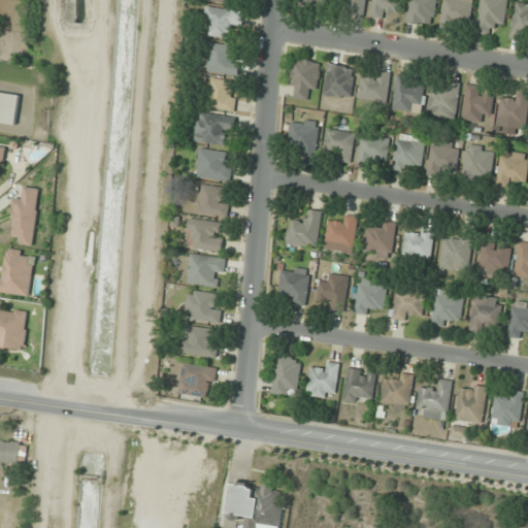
[(366,12),(366,0),(341,0),(342,12),(366,12)]
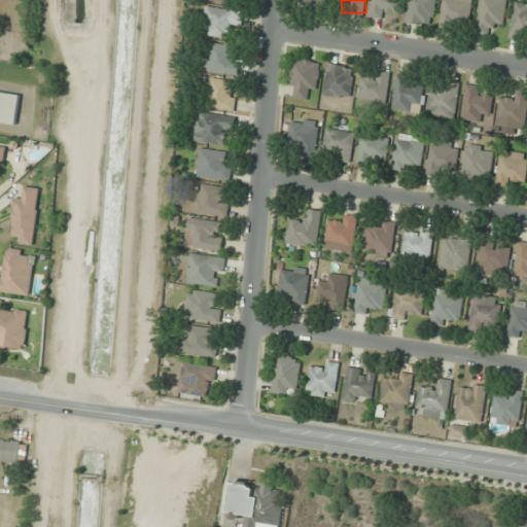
[(386,18),(386,11),(399,11),(399,0),(373,0),(373,18),(386,18)]
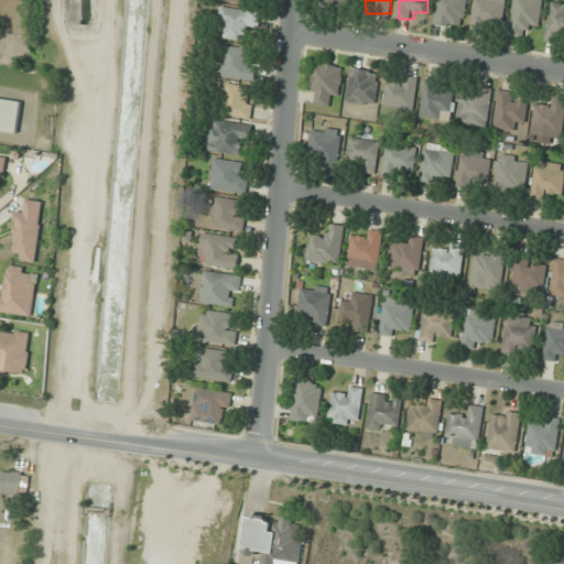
[(437,0),(435,23),(464,26),(466,0),(437,0)]
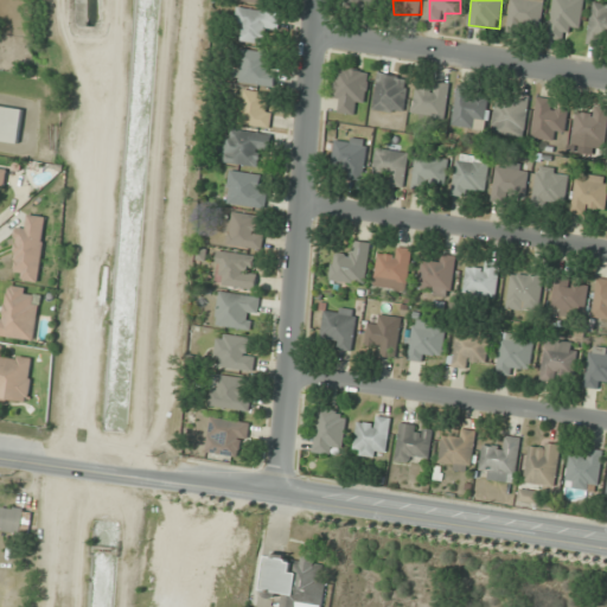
[(531,25),(541,26),(544,0),(511,0),(508,31),(530,34),(531,25)]
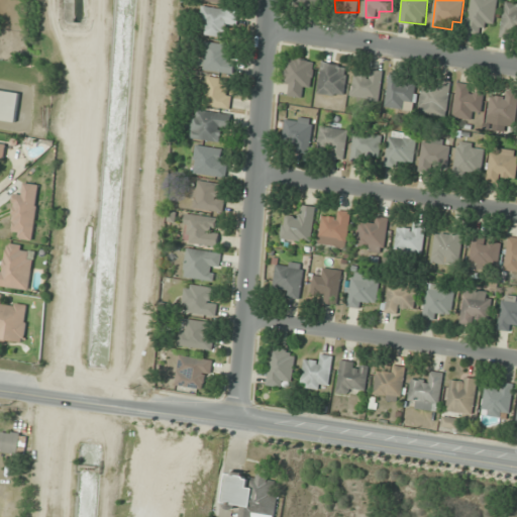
[(484,34),(485,24),(495,25),(498,0),(472,0),(468,32),(484,34)]
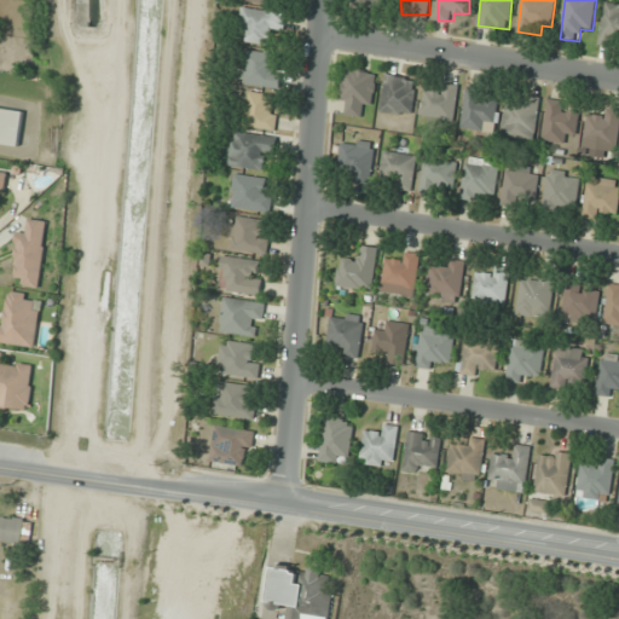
[(618,45),(618,6),(603,6),(603,45),(618,45)]
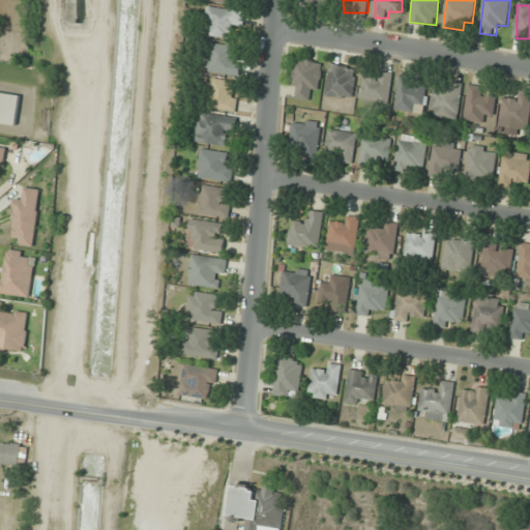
[(210,35),(232,38),(233,28),(241,30),(244,12),(210,6),(207,26),(211,26),(210,35)]
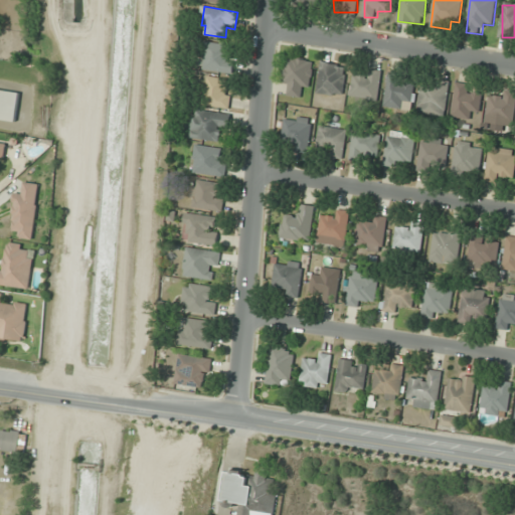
[(232,74),(236,56),(227,54),(229,45),(203,40),(198,68),(232,74)]
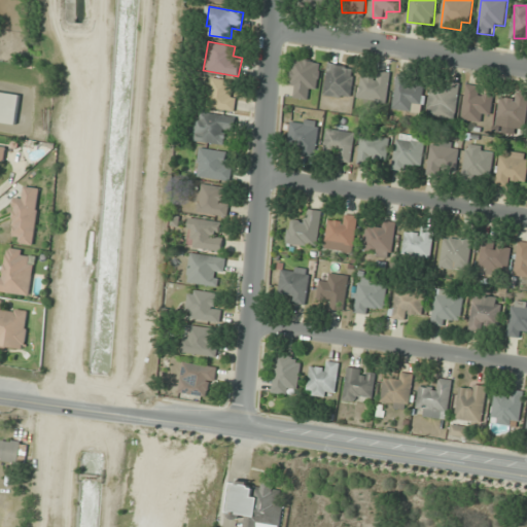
[(319,61),(292,60),(292,86),(295,86),(295,98),(309,99),(309,90),(319,90),(319,61)]
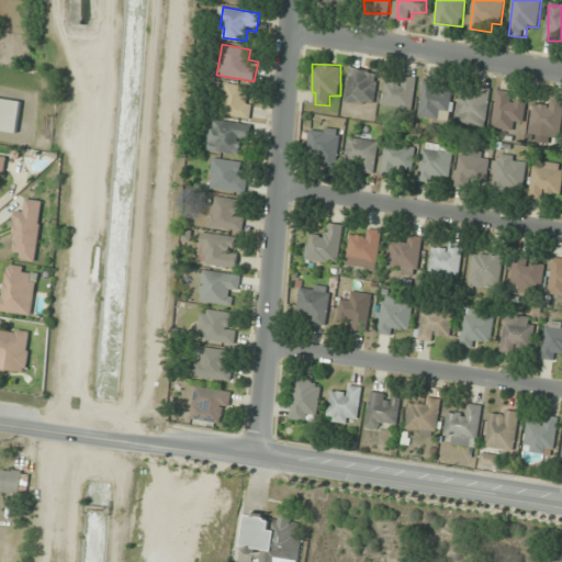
[(347,101),(374,103),(377,71),(350,69),(347,101)]
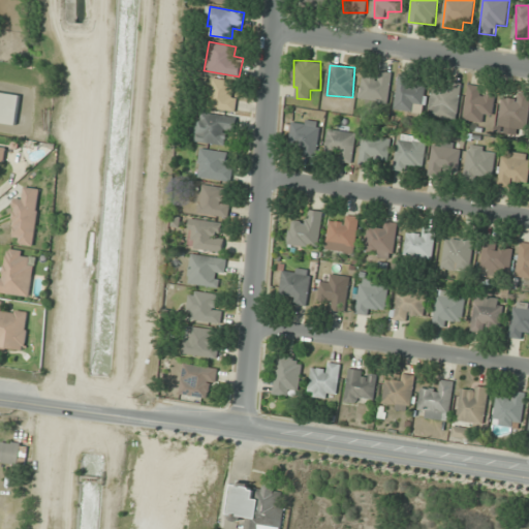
[(390,102),(390,71),(374,71),(374,79),(361,79),(361,102),(390,102)]
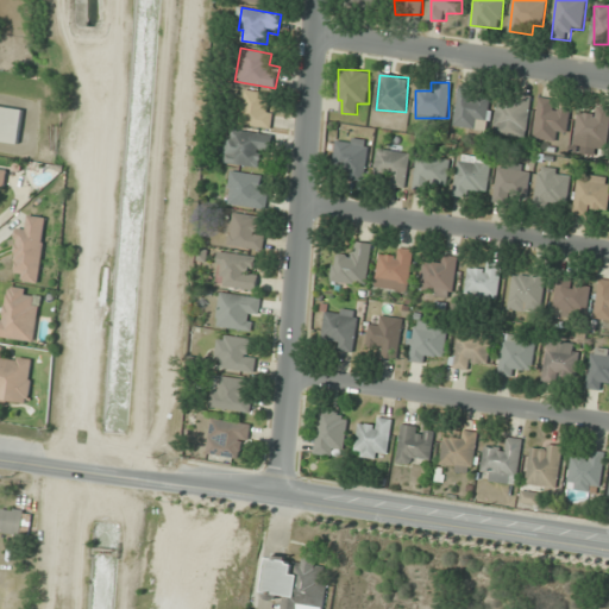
[(488,127),(488,92),(457,92),(457,127),(488,127)]
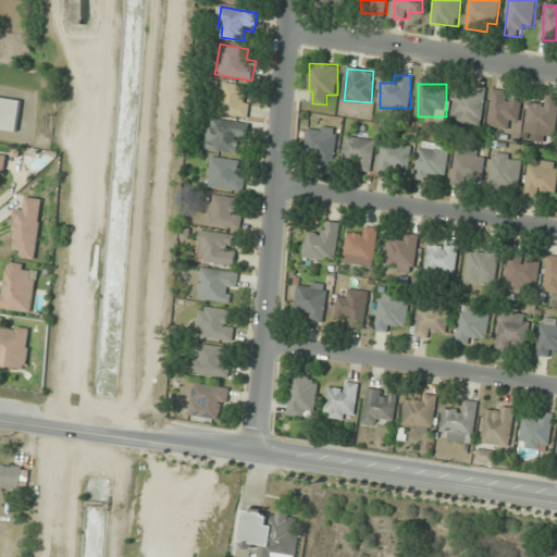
[(249,85),(223,85),(223,115),(249,115),(249,85)]
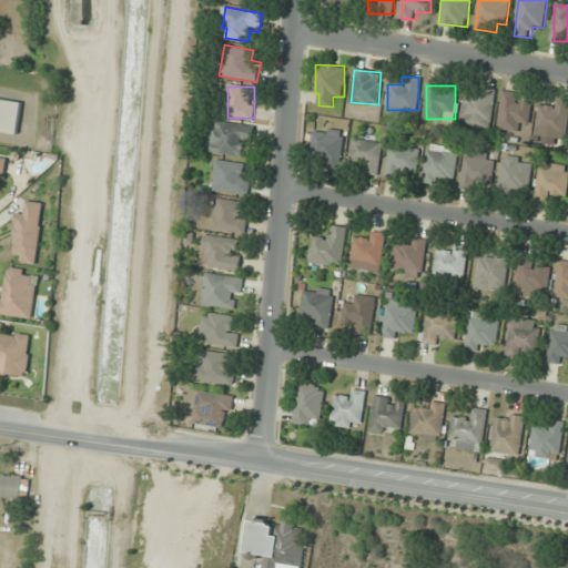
[(460,123),(489,129),(496,91),(477,88),(476,98),(466,95),(460,123)]
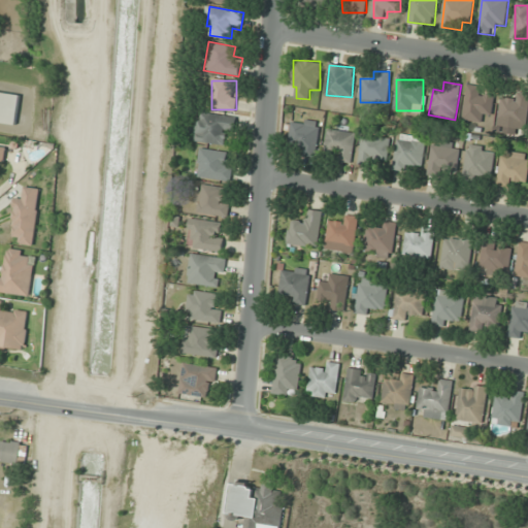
[(493,113),(493,96),(482,96),(482,86),(465,86),(465,122),(483,122),(483,113),(493,113)]
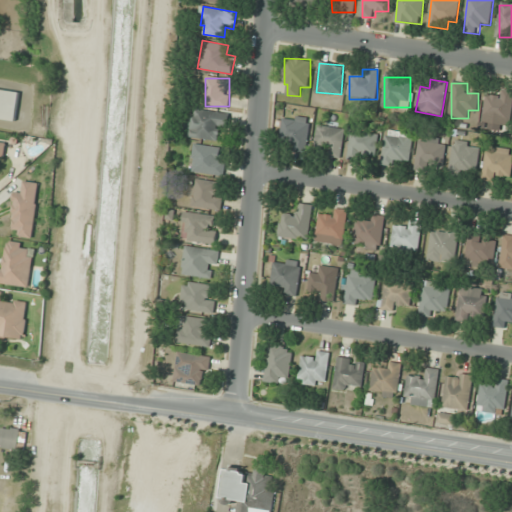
[(0,119),(17,121),(21,91),(0,88),(0,119)]
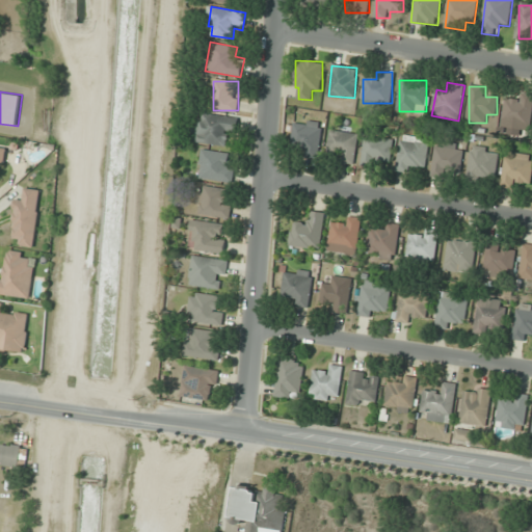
[(517,99),(502,100),(504,128),(531,127),(531,110),(531,94),(517,95),(517,99)]
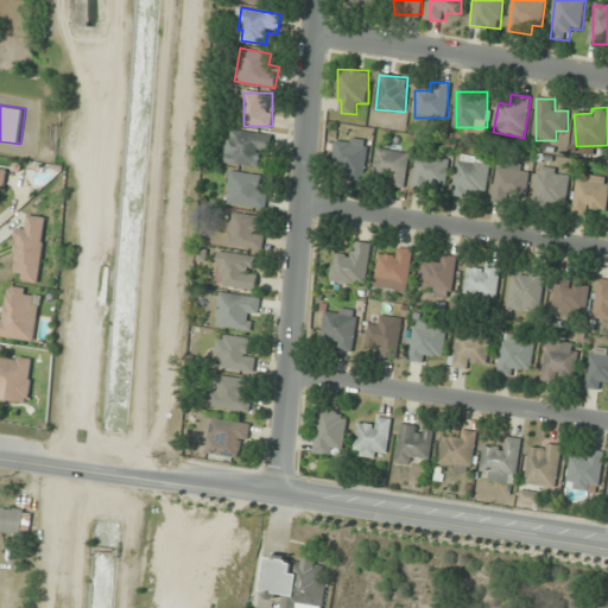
[(268,134),(228,128),(223,163),(264,169),(268,134)]
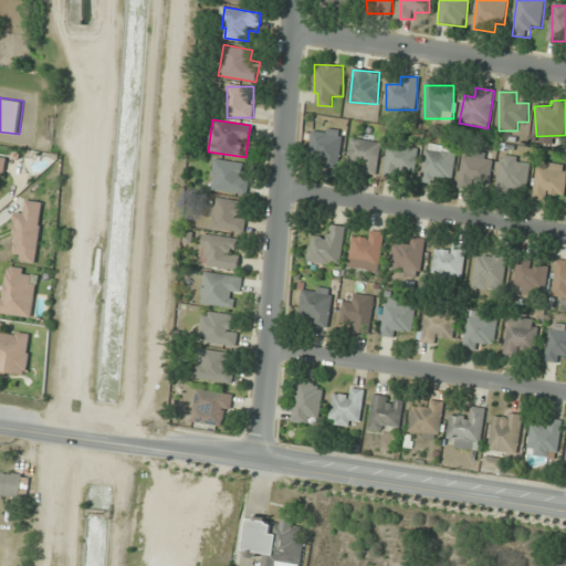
[(342,166),(342,128),(313,128),(313,155),(320,155),(320,166),(342,166)]
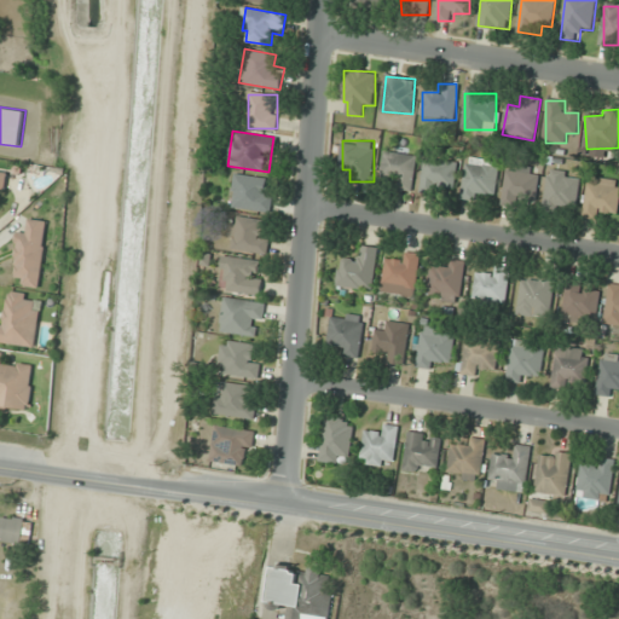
[(381,174),(399,177),(398,189),(412,190),(417,156),(385,151),(381,174)]
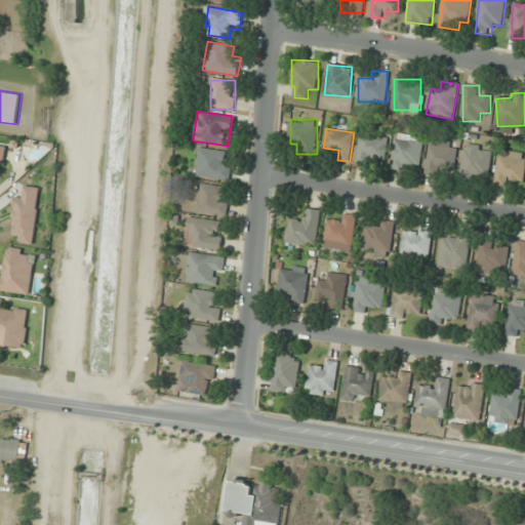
[(374,165),(375,157),(386,158),(389,137),(360,133),(357,163),(374,165)]
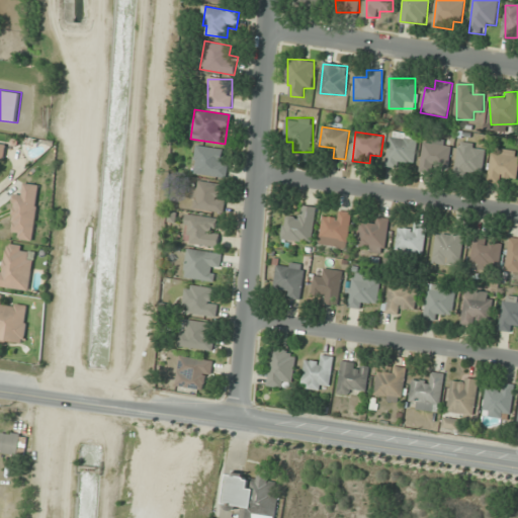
[(416,133),(387,135),(390,167),(405,166),(404,161),(418,160),(416,133)]
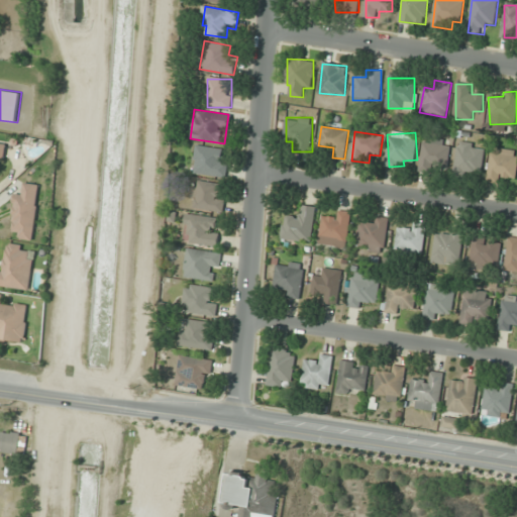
[(420,170),(436,172),(436,165),(448,166),(451,140),(423,138),(420,170)]
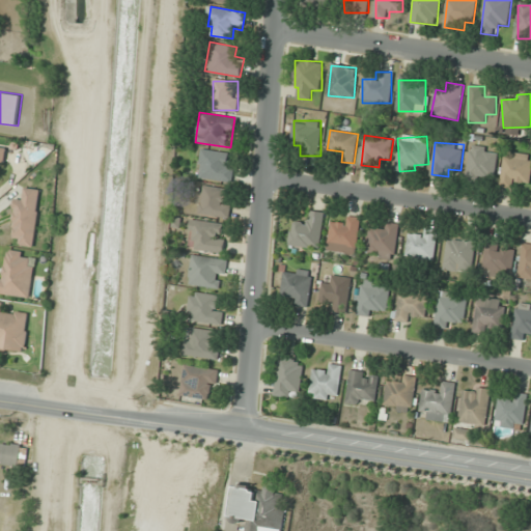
[(467,179),(495,183),(498,148),(470,146),(467,179)]
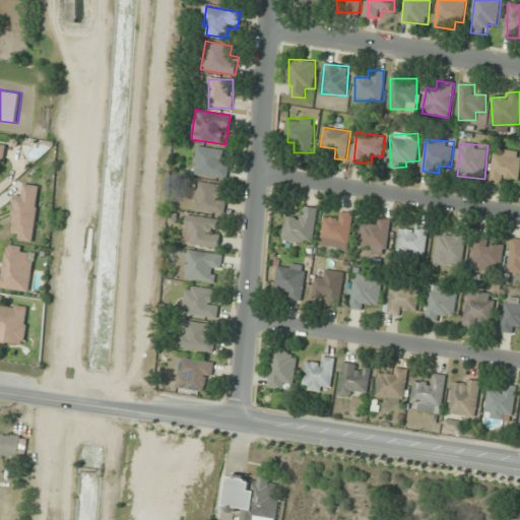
[(230,151),(198,146),(194,174),(225,179),(230,151)]
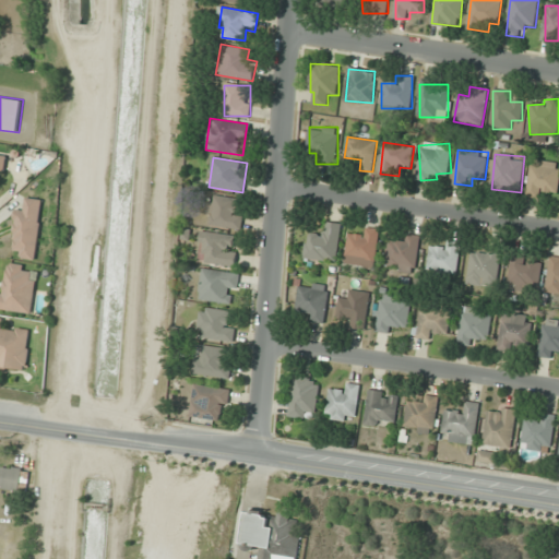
[(531,197),(546,198),(546,191),(558,192),(558,185),(558,163),(533,161),(531,197)]
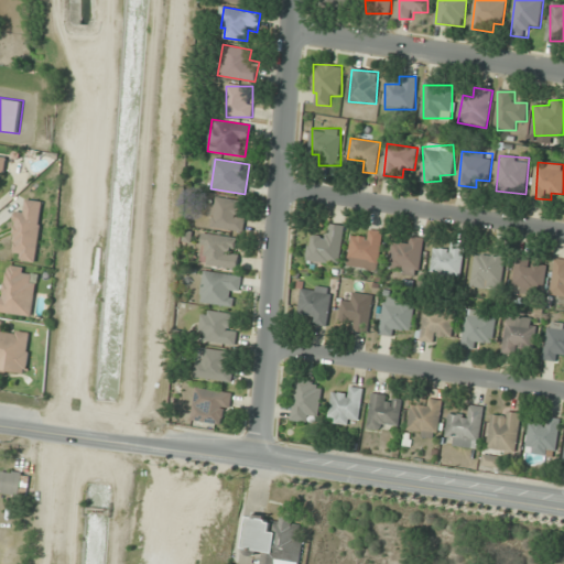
[(243,230),(246,213),(238,212),(239,199),(210,197),(208,227),(243,230)]
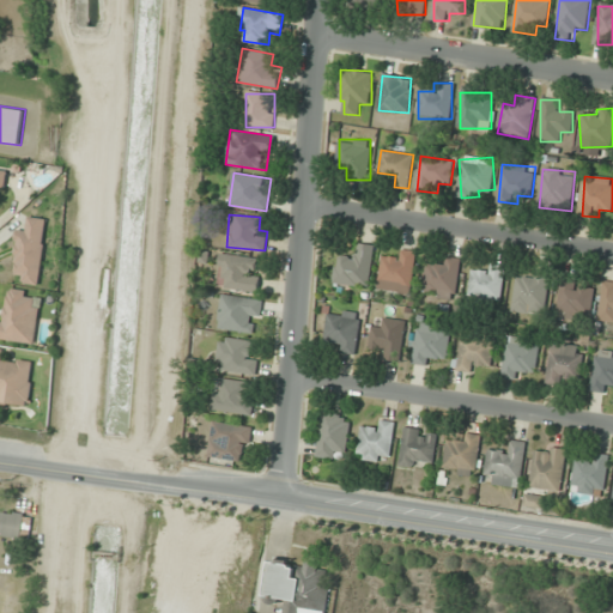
[(41,285),(49,219),(30,217),(28,230),(20,229),(13,281),(41,285)]
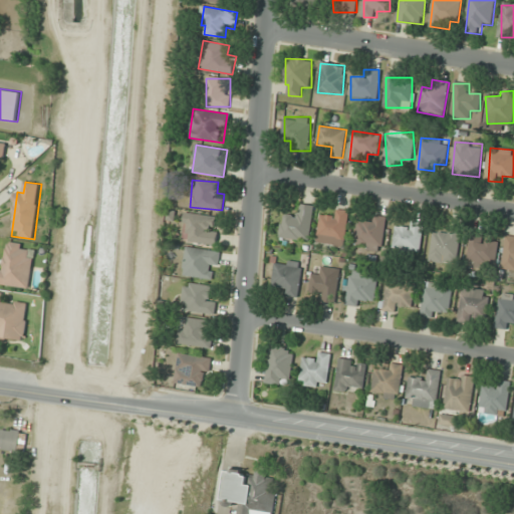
[(285,213),(279,236),(307,243),(316,207),(299,203),(296,215),(285,213)]
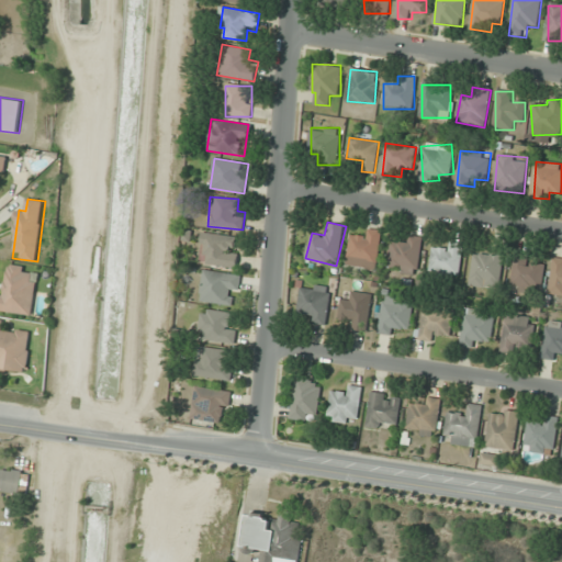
[(363,237),(351,236),(347,265),(377,269),(381,231),(364,228),(363,237)]
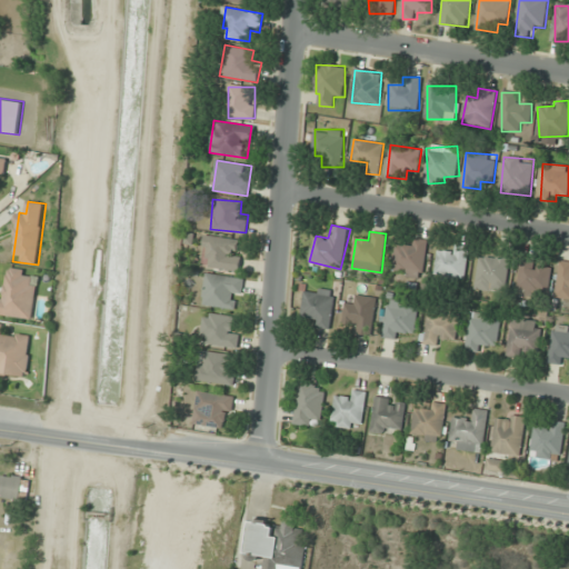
[(240,270),(242,240),(205,237),(201,267),(240,270)]
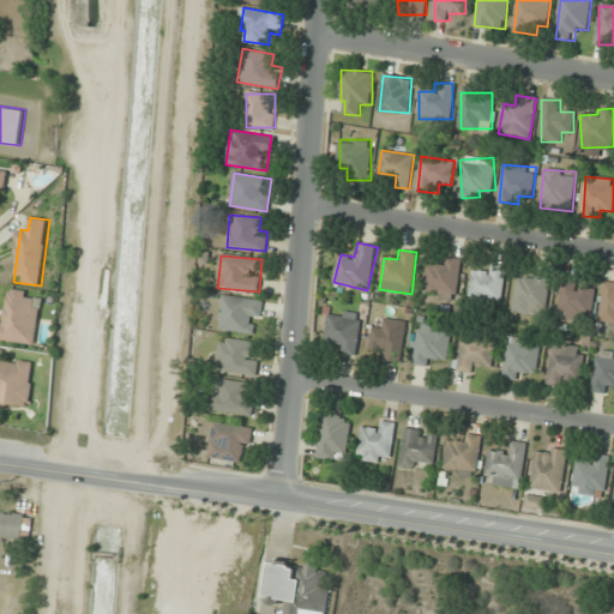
[(425,292),(457,295),(461,259),(443,258),(443,265),(427,264),(425,292)]
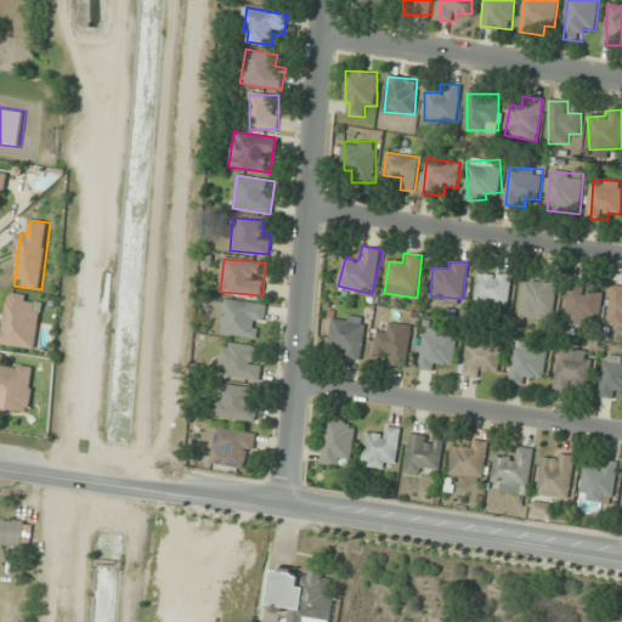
[(475,301),(508,305),(512,271),(497,270),(496,276),(478,275),(475,301)]
